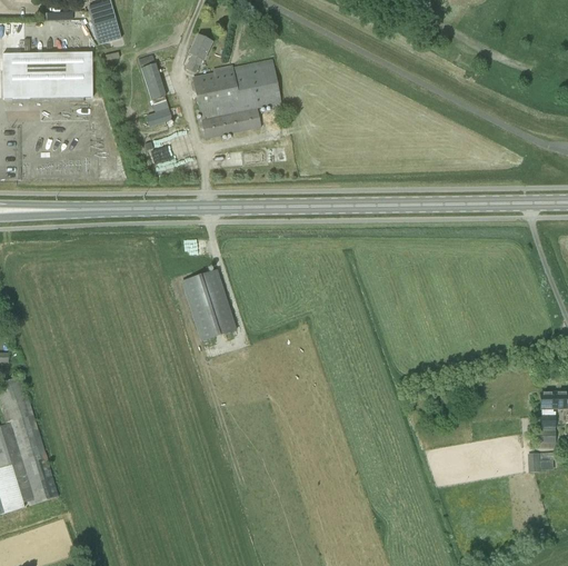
[(88,6),(99,43),(122,37),(111,0),(108,0),(88,6)]
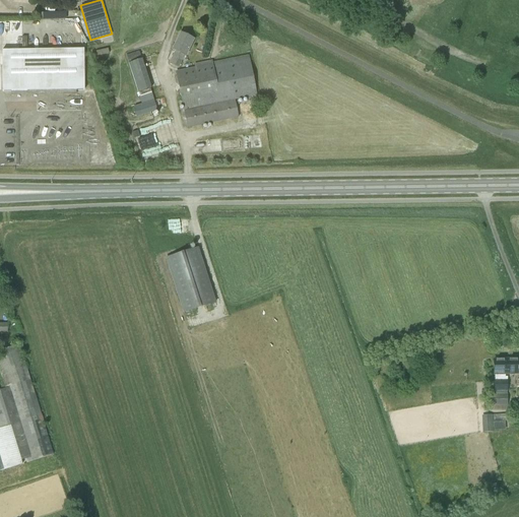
[(173,47),(176,48),(170,61),(179,66),(185,53),(186,53),(194,38),(181,30),(173,47)]
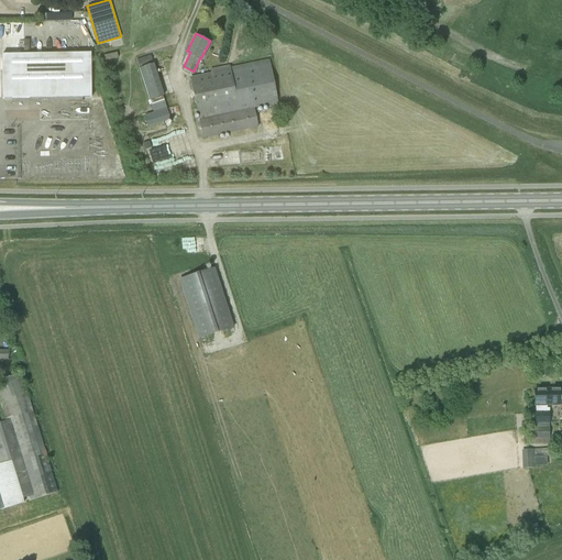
[(41,96),(91,95),(91,91),(91,51),(2,52),(3,96),(41,96)]
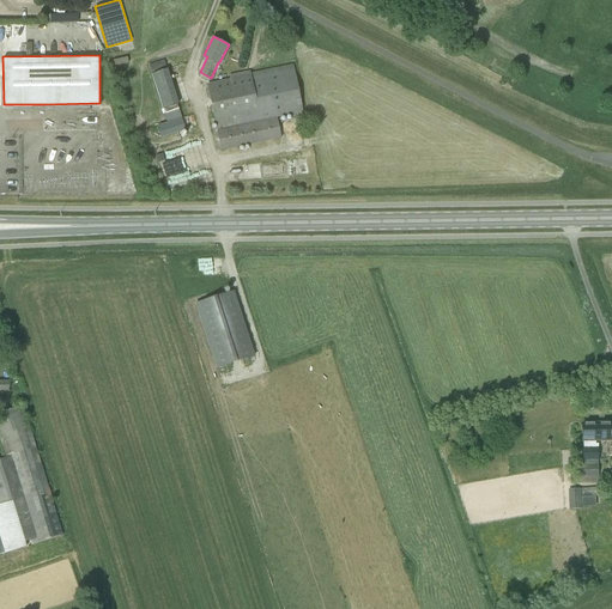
[(164,105),(181,101),(168,55),(151,60),(164,105)]
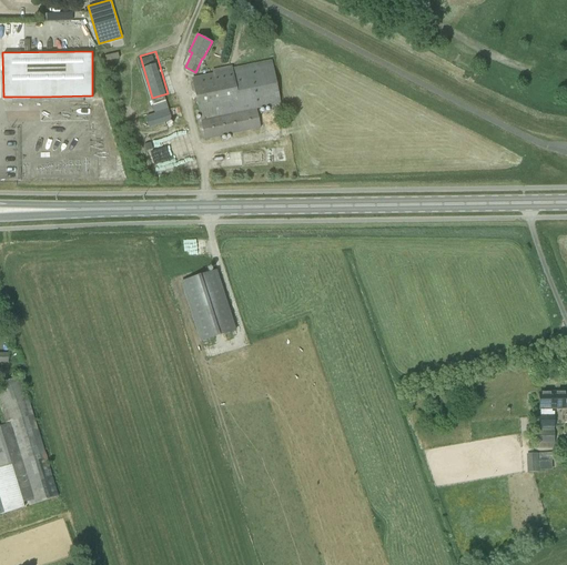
[(202,117),(280,101),(271,59),(231,67),(231,64),(212,69),(213,72),(192,77),(198,103),(199,103),(202,117)]
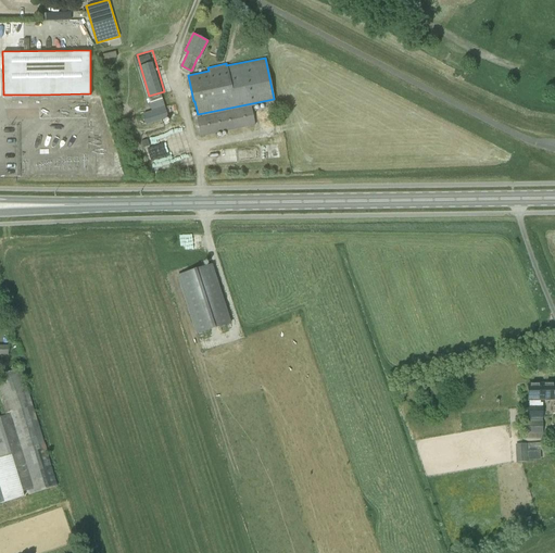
[(165,103),(144,111),(148,122),(169,115),(165,103)]
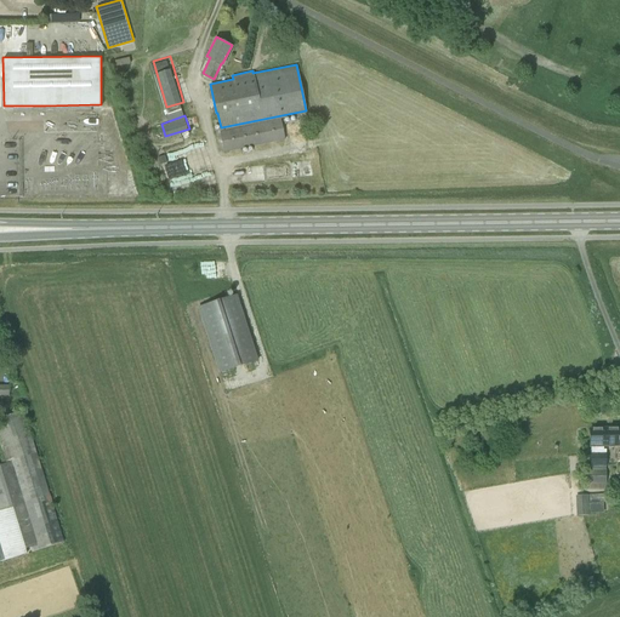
[(225,150),(286,137),(282,116),(220,129),(225,150)]
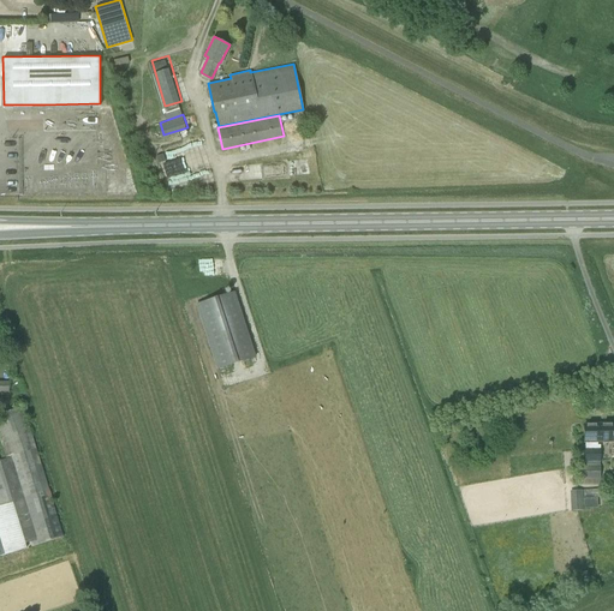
[(197,301),(218,366),(255,354),(234,289),(197,301)]
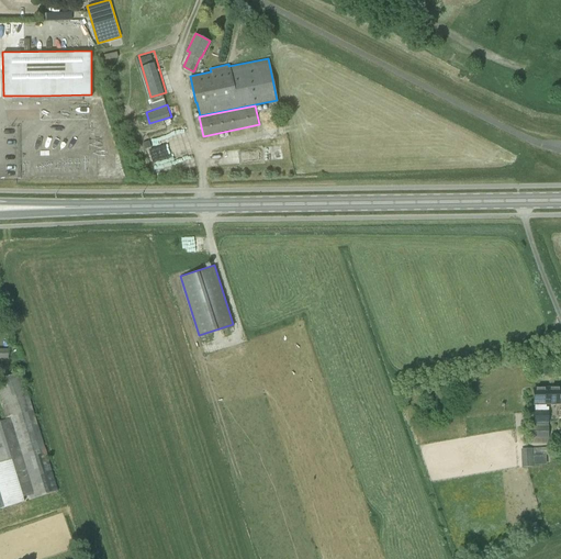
[(9,347),(0,346),(0,356),(9,357),(9,347)]
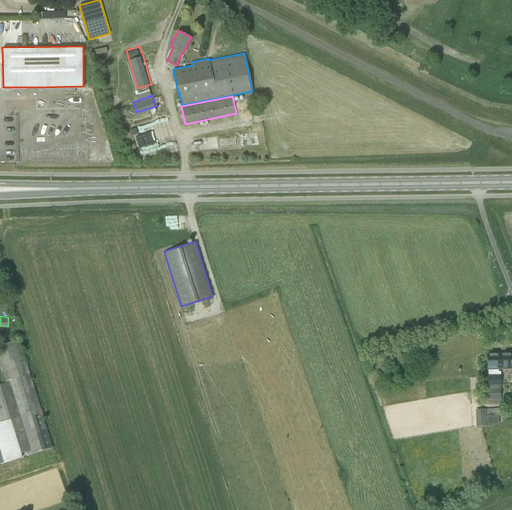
[(0,462),(23,455),(22,451),(27,450),(28,453),(54,445),(19,337),(0,343),(0,364),(5,381),(0,383),(0,381),(0,462)]
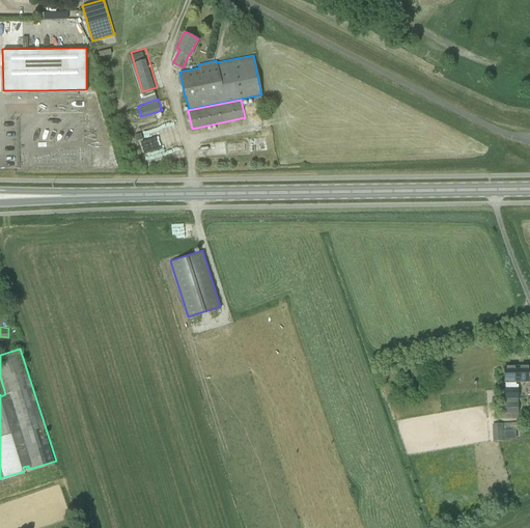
[(505,380),(506,399),(503,400),(503,416),(519,416),(519,386),(517,386),(517,380),(529,380),(529,364),(505,364),(505,380)]
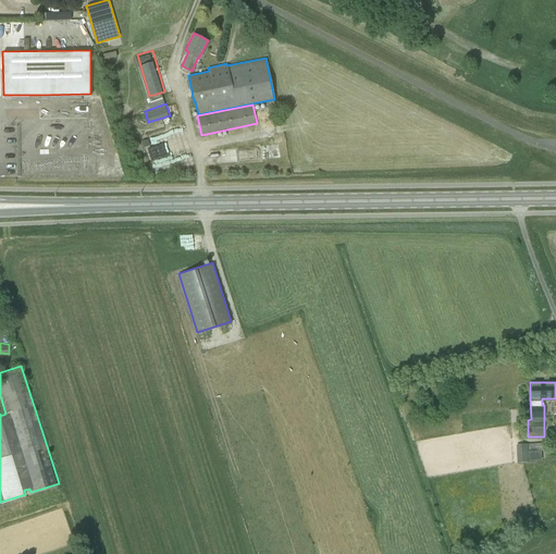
[(528,442),(517,443),(518,460),(529,460),(528,442)]
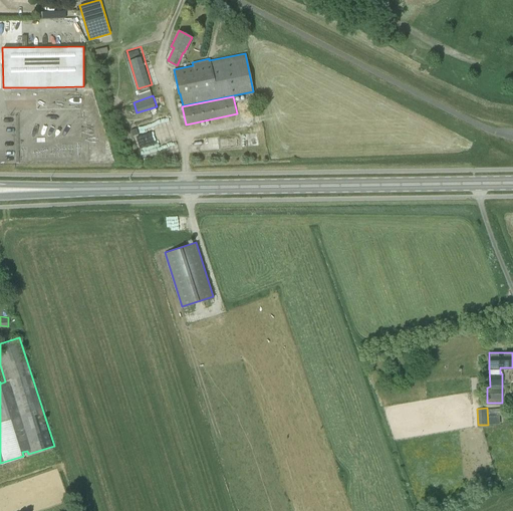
[(489,423),(500,422),(500,415),(489,416),(489,423)]
